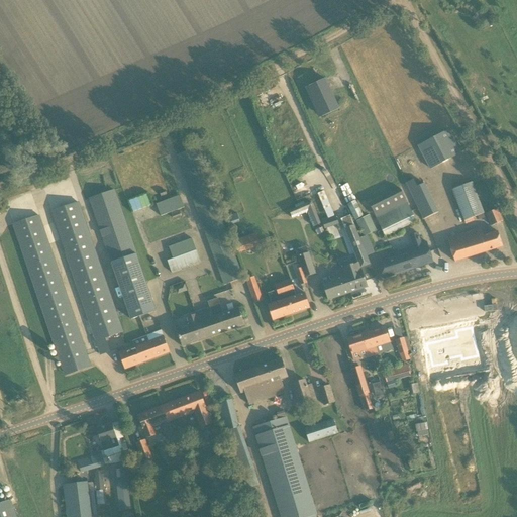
[(305,88),(318,118),(338,108),(325,79),(305,88)]
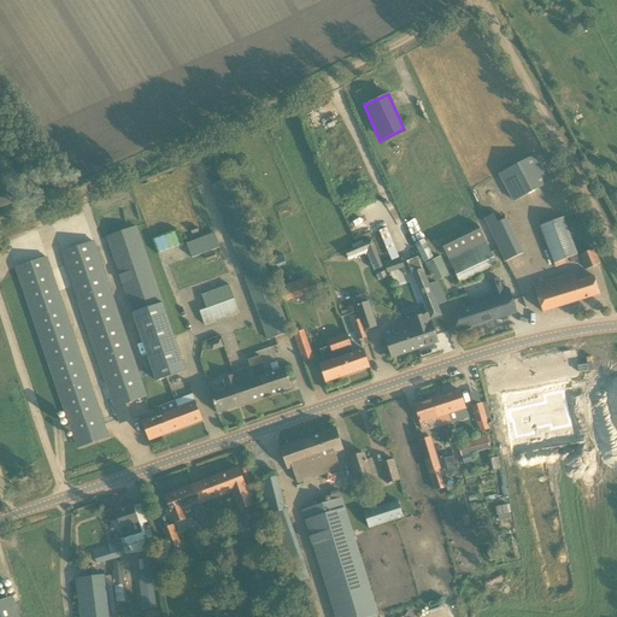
[(362,158),(366,156),(356,134),(351,136),(362,158)]
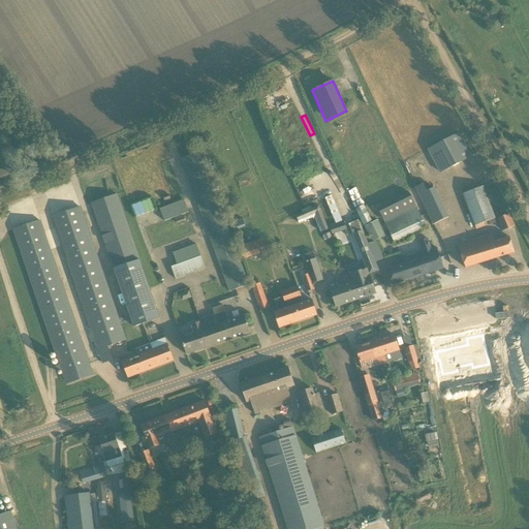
[(428,149),(440,173),(471,157),(459,132),(428,149)]
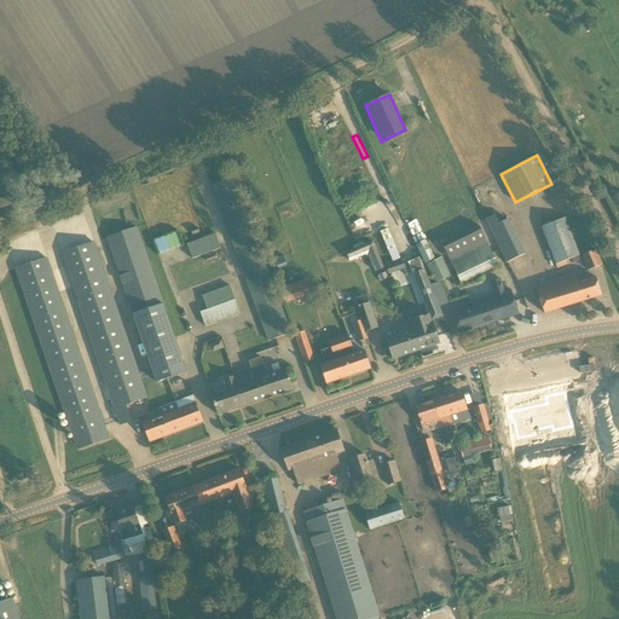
[(212,186),(268,342),(291,334),(235,178),(212,186)]
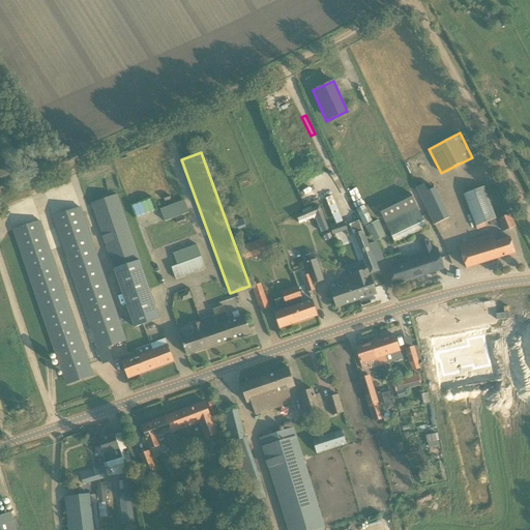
[(296,181),(301,200),(314,197),(308,178),(296,181)]
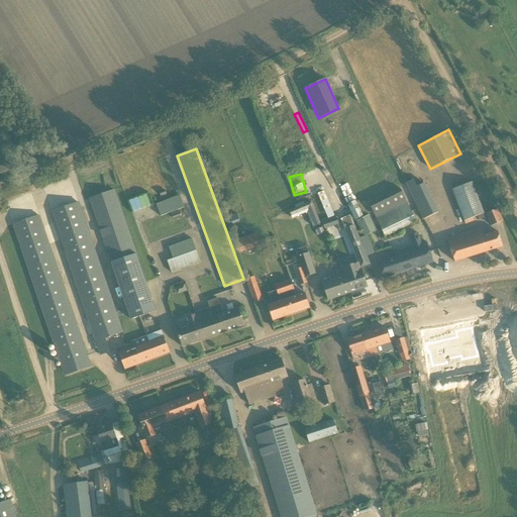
[(406,183),(423,219),(438,212),(424,183),(417,187),(413,180),(406,183)]
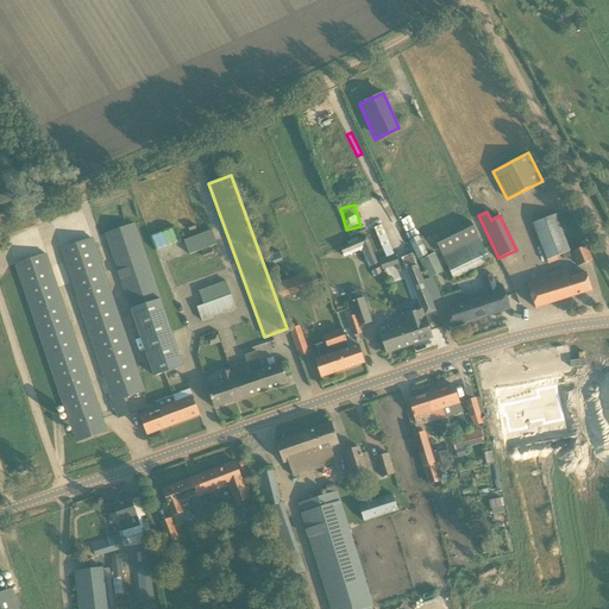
[(532,224),(546,259),(570,251),(556,214),(532,224)]
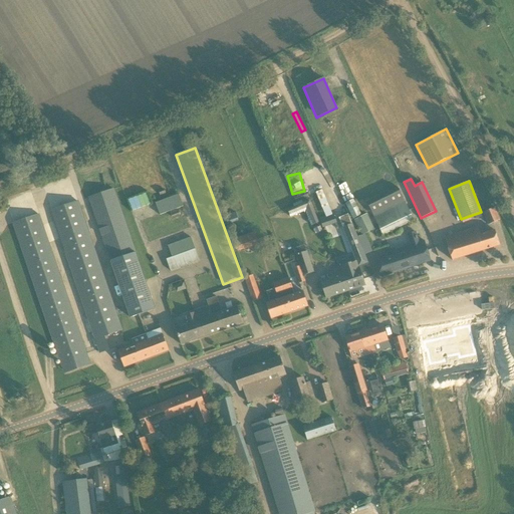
[(366,202),(382,236),(414,221),(398,187),(366,202)]
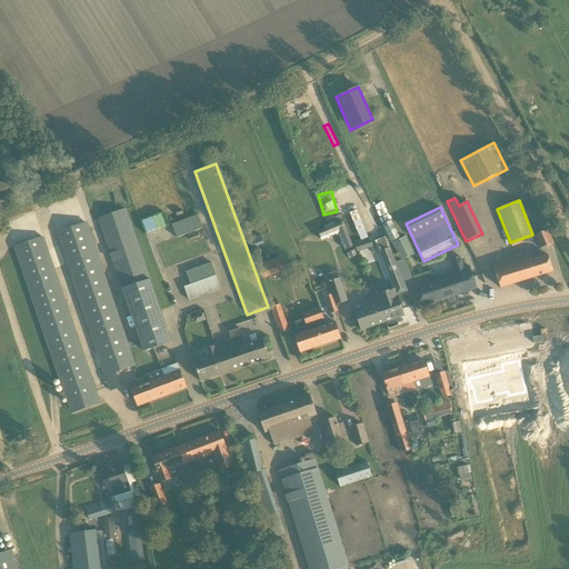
[(122,290),(150,280),(126,209),(98,219),(122,290)]
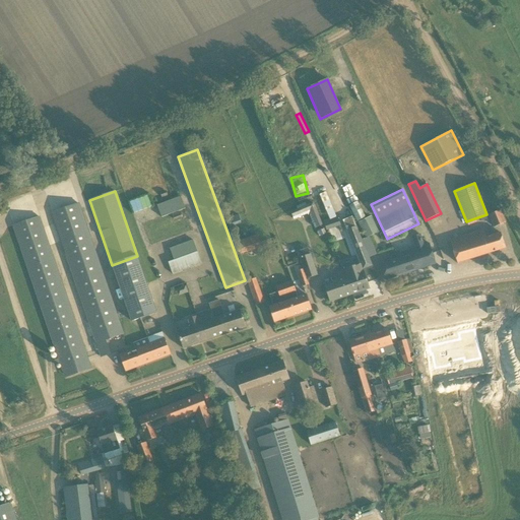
[(128,200),(132,212),(150,206),(146,194),(128,200)]
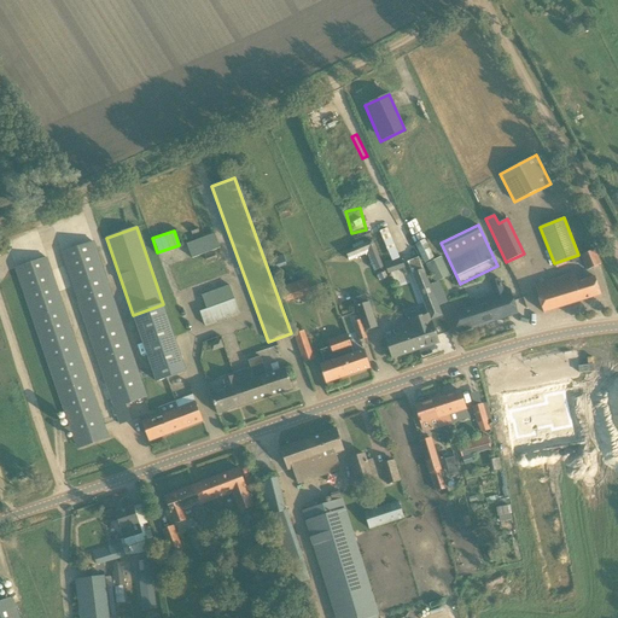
[(186,245),(192,258),(220,249),(215,234),(186,245)]
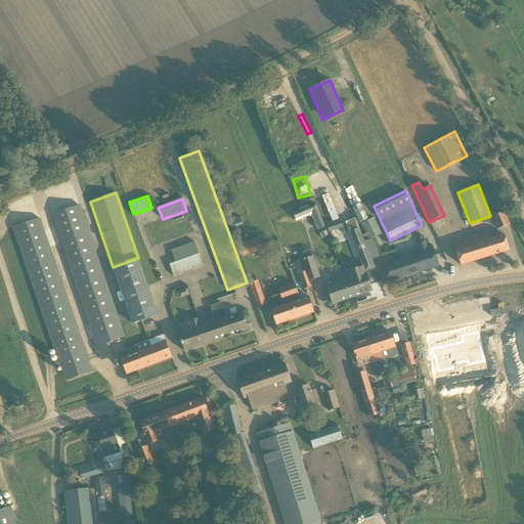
[(352,207),(359,223),(367,219),(360,204),(352,207)]
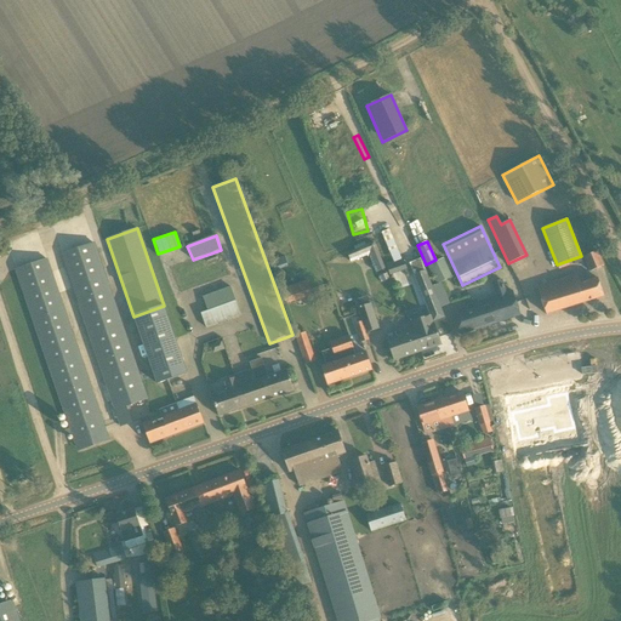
[(142,388),(93,243),(62,254),(118,415),(121,426),(131,422),(126,406),(147,399),(142,388)]
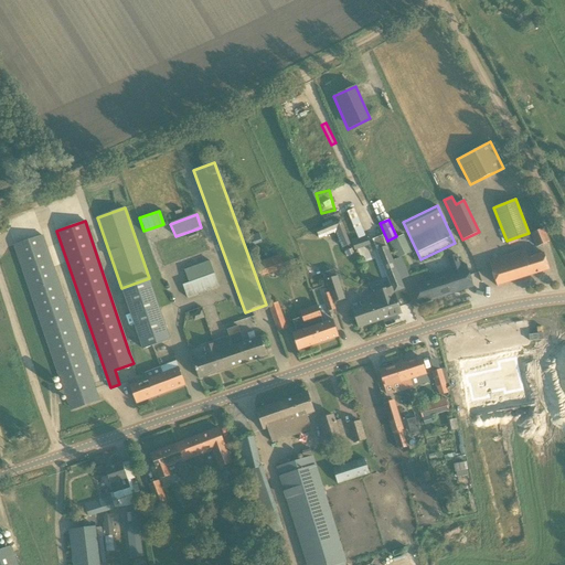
[(337,233),(342,247),(350,244),(340,221),(316,231),(319,238),(333,233),(334,234),(337,233)]
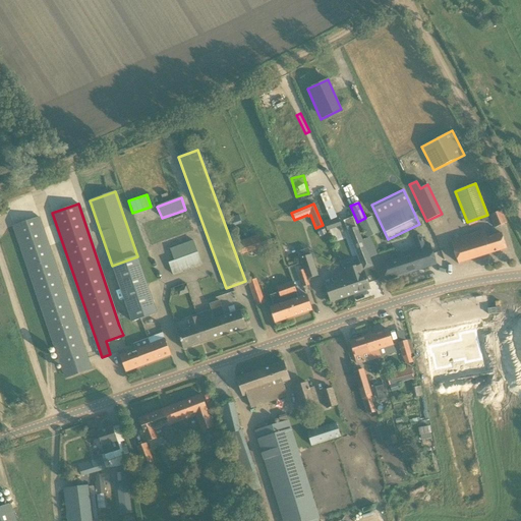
[(507,223),(501,211),(489,216),(496,228),(507,223)]
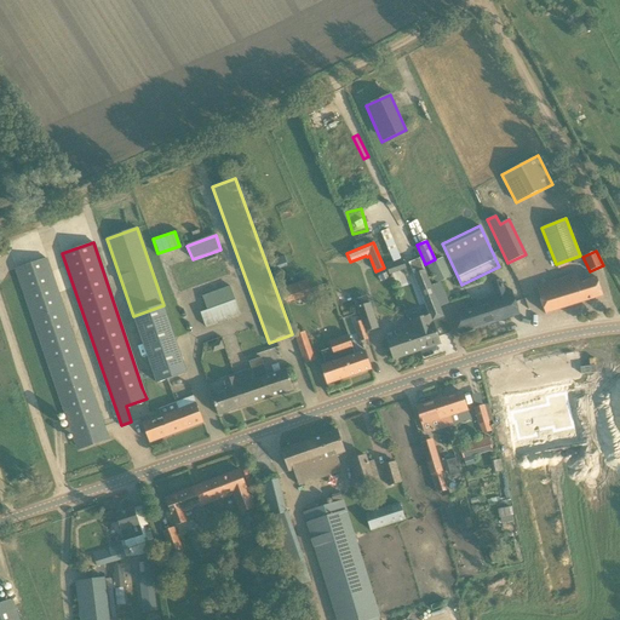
[(269,262),(273,273),(287,267),(283,257),(269,262)]
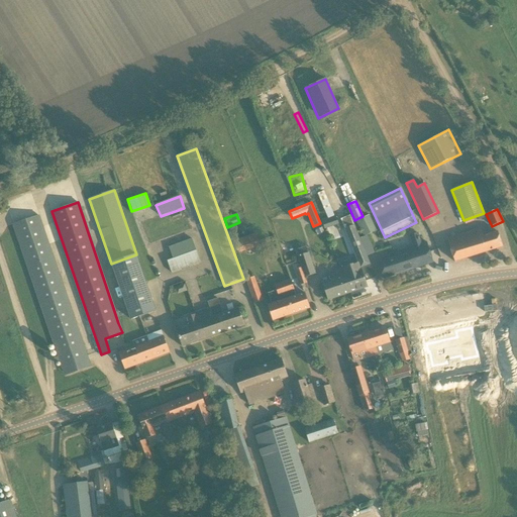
[(335,215),(321,219),(325,228),(338,224),(335,215)]
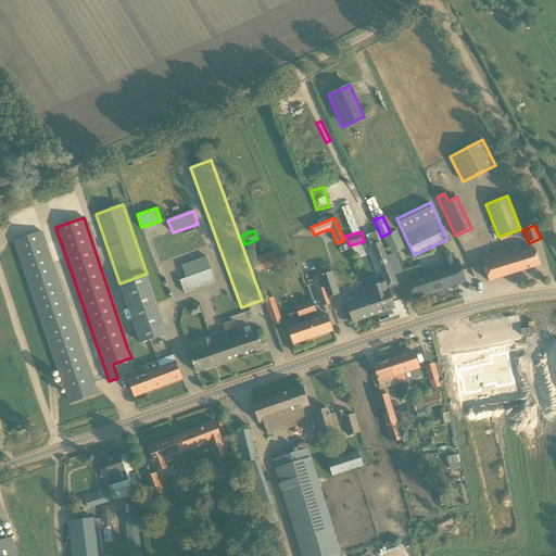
[(391,255),(389,255),(392,264),(390,265),(394,276),(403,272),(394,252),(405,248),(396,231),(382,238),(391,255)]
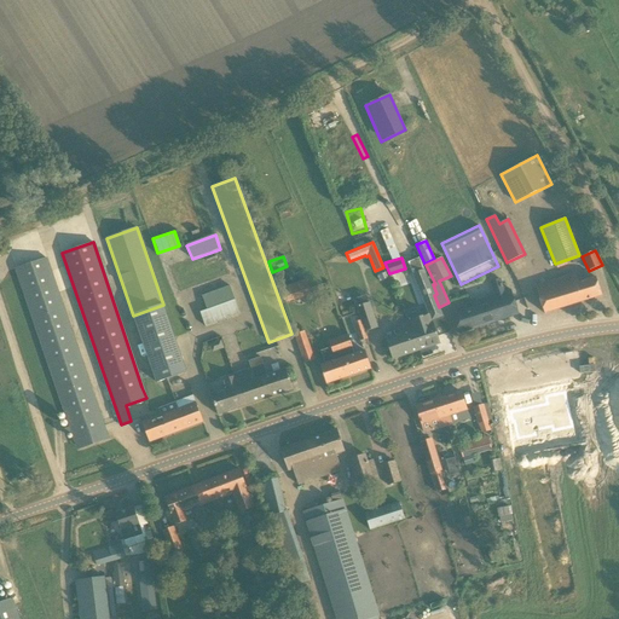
[(105,431),(46,259),(16,268),(75,440),(77,440),(80,449),(105,440),(103,432),(105,431)]
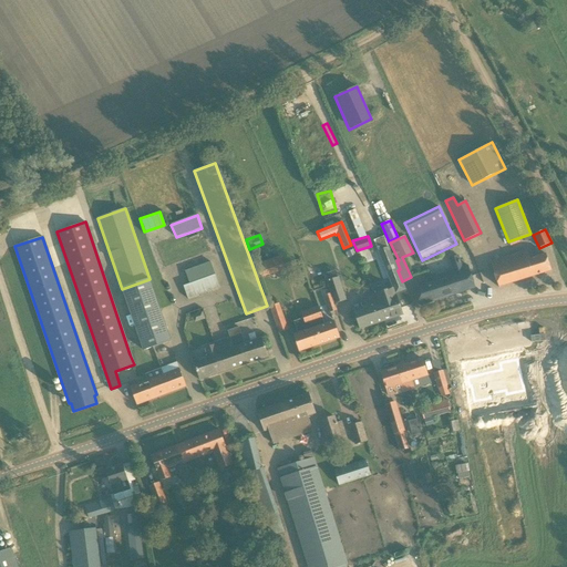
[(403,315),(397,296),(395,297),(395,295),(405,290),(402,281),(398,270),(400,269),(397,260),(394,261),(389,247),(378,251),(393,288),(375,294),(375,295),(364,298),(367,306),(353,311),(360,329),(403,315)]
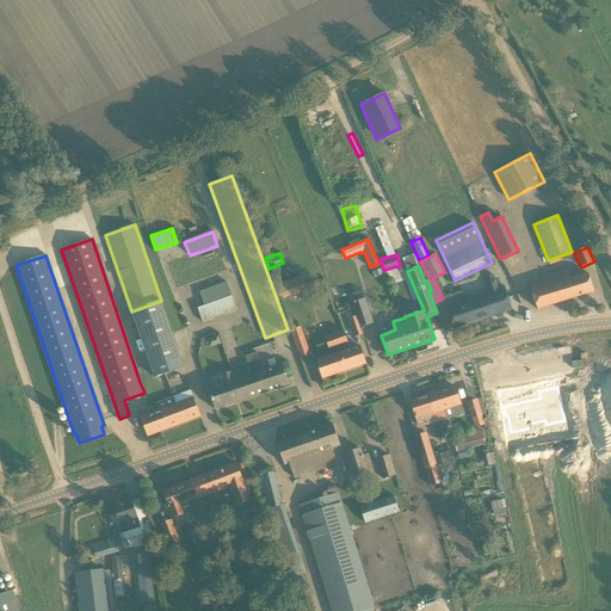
[(529,282),(534,298),(537,309),(594,291),(588,273),(572,279),(568,270),(529,282)]
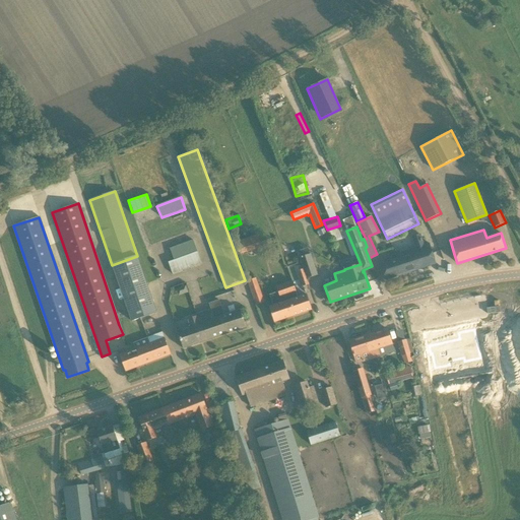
[(236,242),(240,254),(257,248),(258,251),(262,250),(257,235),(236,242)]
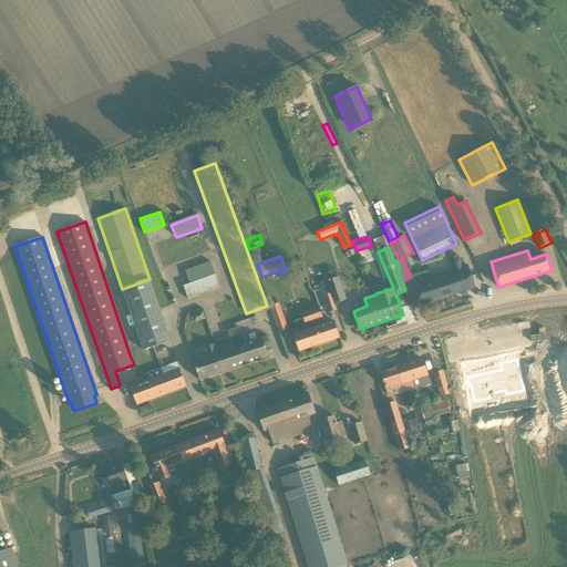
[(449,277),(443,278),(437,280),(435,275),(429,277),(430,282),(415,288),(421,306),(476,287),(467,266),(446,272),(449,277)]
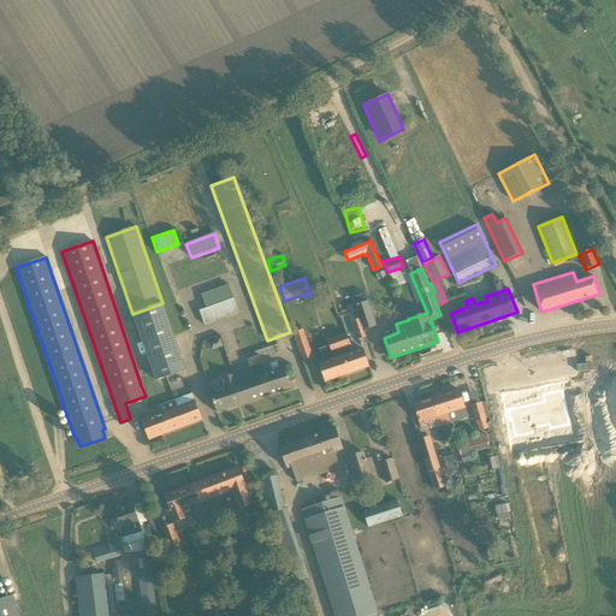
[(354,306),(359,319),(362,330),(363,330),(375,326),(368,301),(367,301),(365,294),(353,297),(355,306),(354,306)]
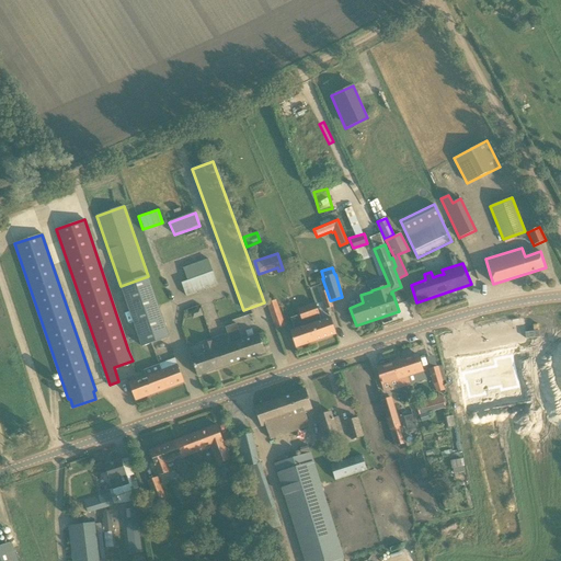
[(181,283),(186,296),(217,284),(213,272),(181,283)]
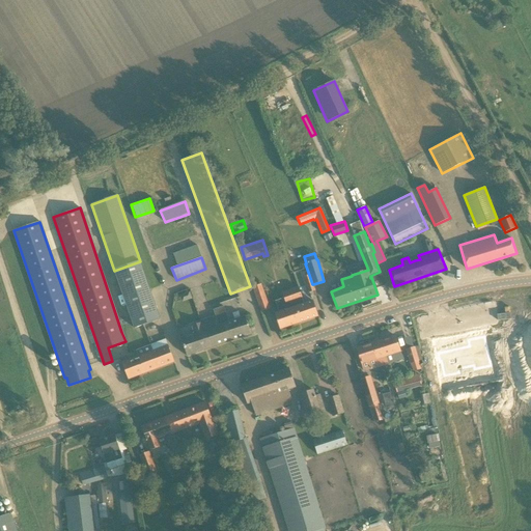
[(114,271),(135,329),(160,319),(140,261),(114,271)]
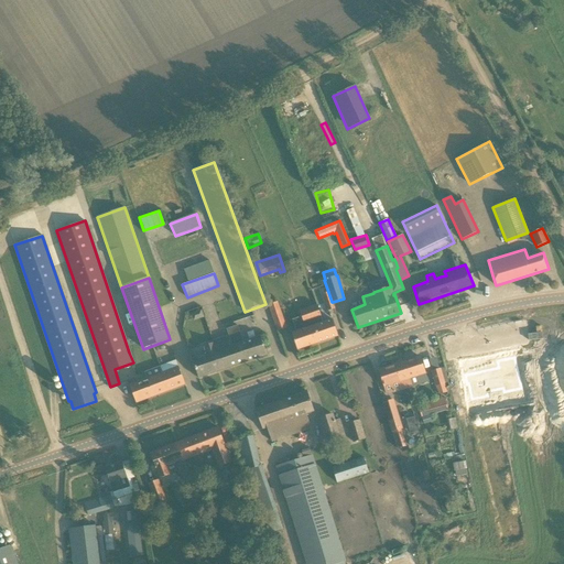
[(328,292),(322,294),(327,311),(335,308),(333,302),(332,302),(328,292)]
